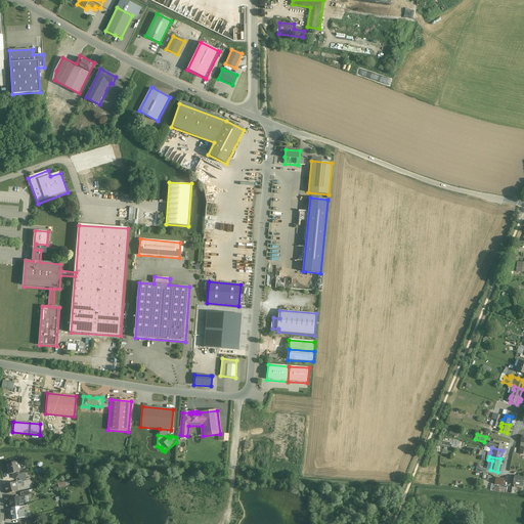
[(19,462),(6,465),(8,475),(13,474),(13,475),(19,474),(19,472),(18,469),(20,469),(19,467),(19,466),(19,465),(20,465),(23,463),(19,462)]
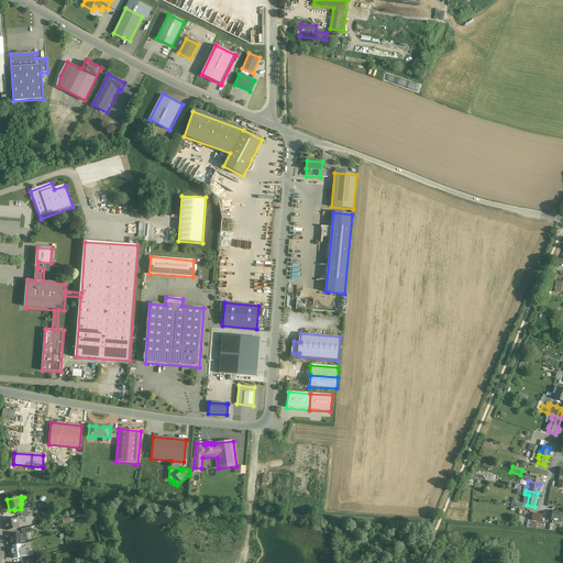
[(26,508),(23,506),(21,507),(21,509),(14,510),(15,515),(21,514),(21,517),(29,515),(28,515),(26,508)]
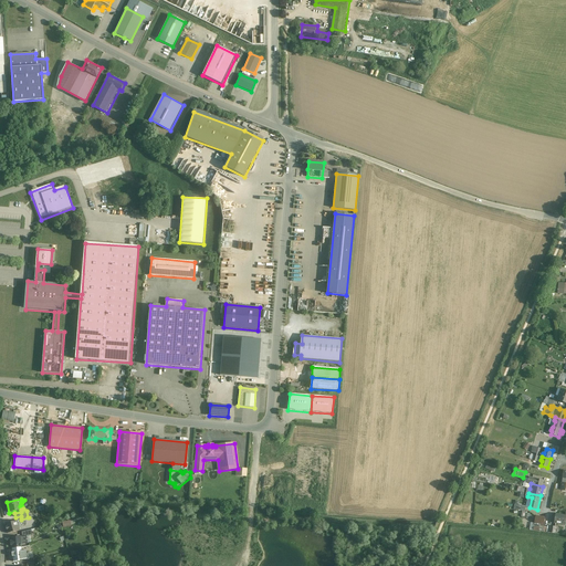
[(565,515),(556,515),(555,523),(565,524),(565,515)]
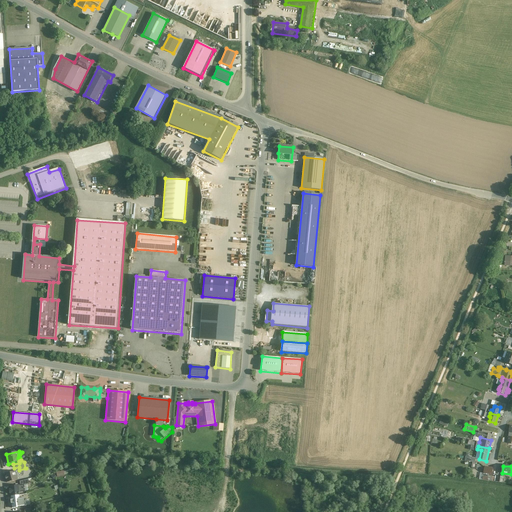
[(493,468),(485,467),(484,473),(488,474),(488,476),(492,476),(493,468)]
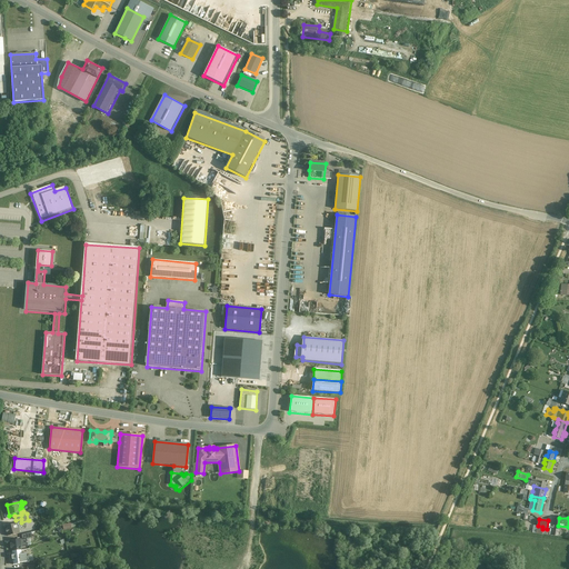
[(17,525),(6,527),(8,537),(19,533),(17,525)]
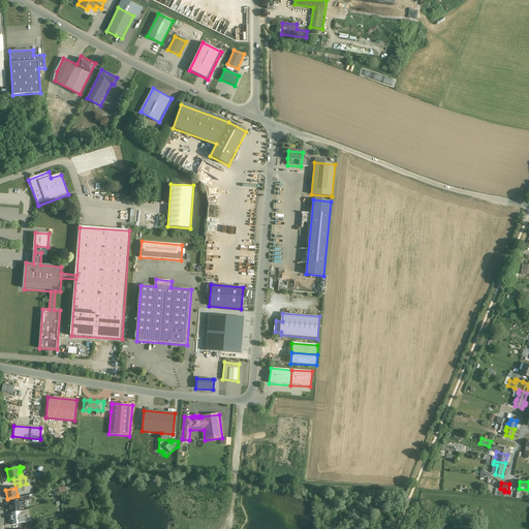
[(21,502),(10,503),(10,506),(9,506),(10,509),(11,512),(20,511),(20,508),(25,507),(25,504),(25,501),(21,502)]
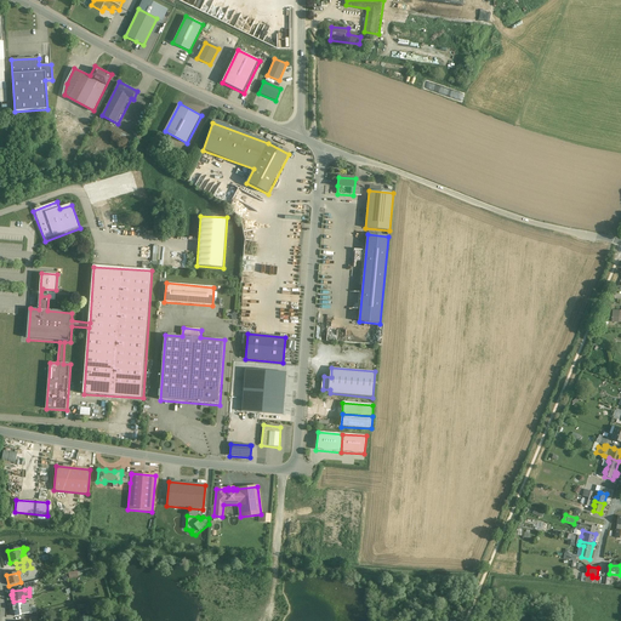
[(23,600),(13,602),(15,616),(21,616),(21,615),(32,614),(30,604),(24,605),(23,600)]
